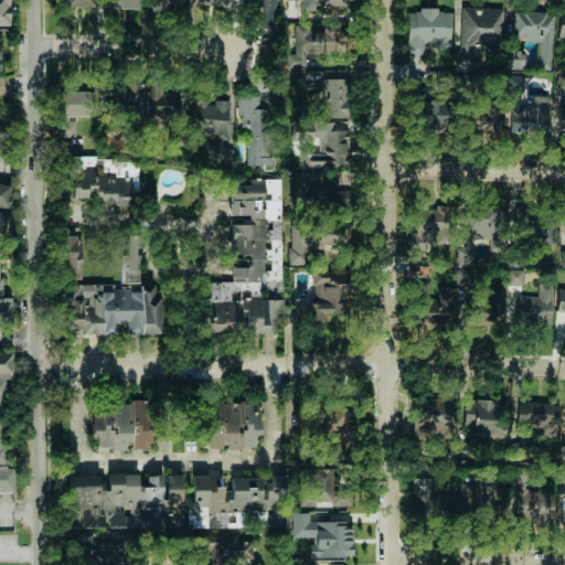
[(0,0),(0,25),(9,25),(8,0),(0,0)]
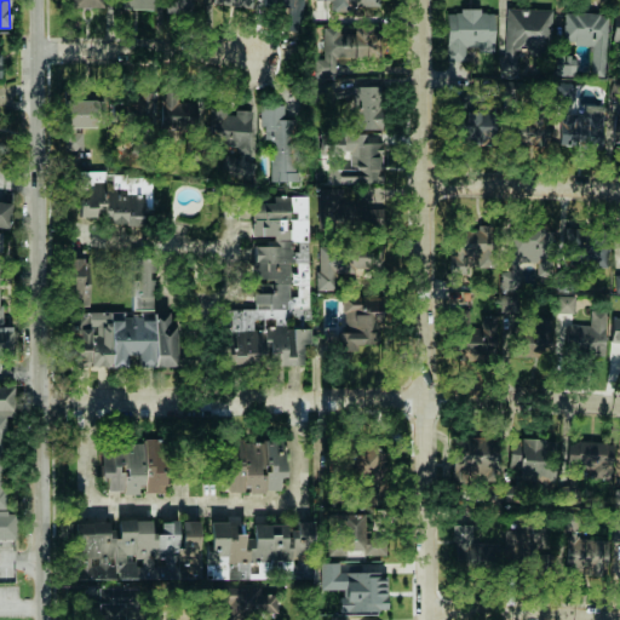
[(151,10),(151,0),(116,0),(116,9),(151,10)]
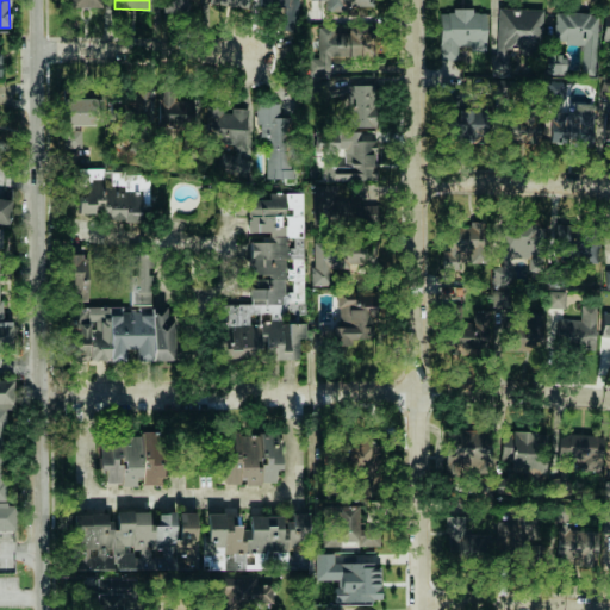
[(162,0),(162,12),(186,13),(186,0),(162,0)]
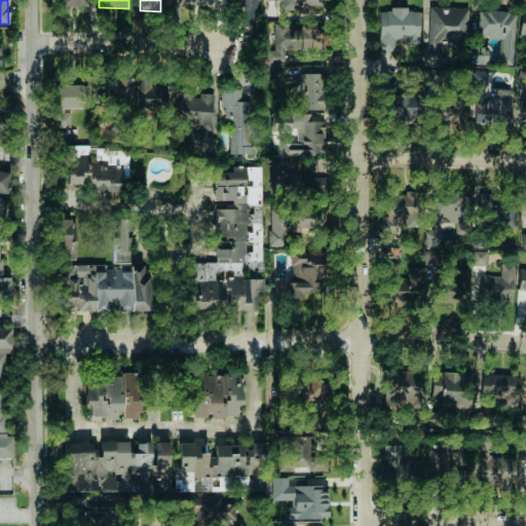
[(257,3),(252,2),(252,0),(225,0),(225,4),(237,5),(236,15),(256,17),(257,3)]
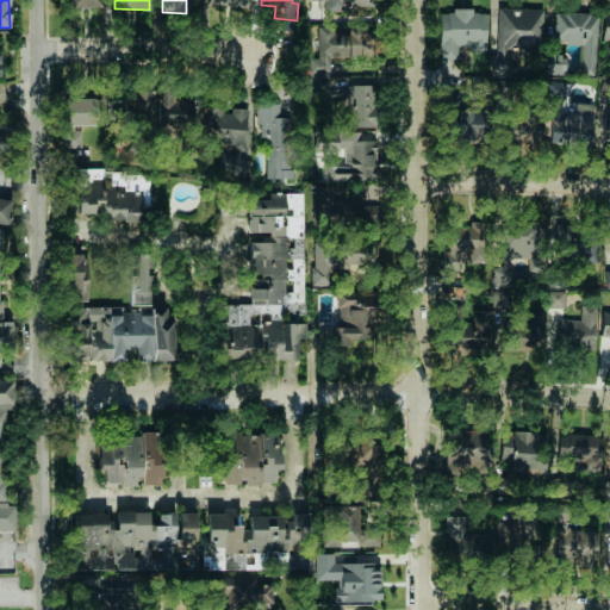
[(325,0),(325,11),(343,11),(343,6),(373,6),(373,0),(325,0)]
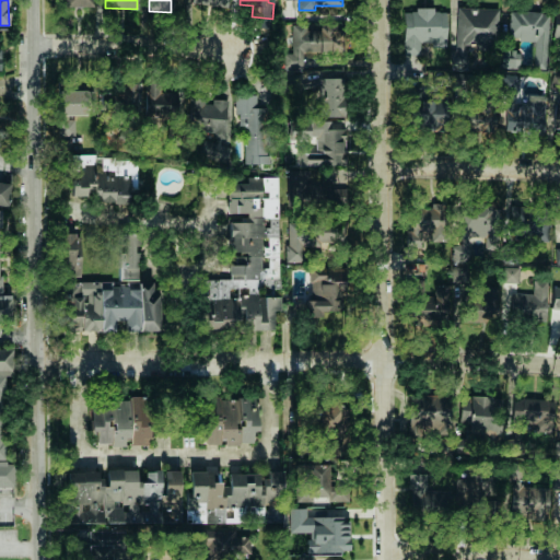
[(498,8),(455,7),(455,65),(466,65),(467,46),(498,47),(498,8)]
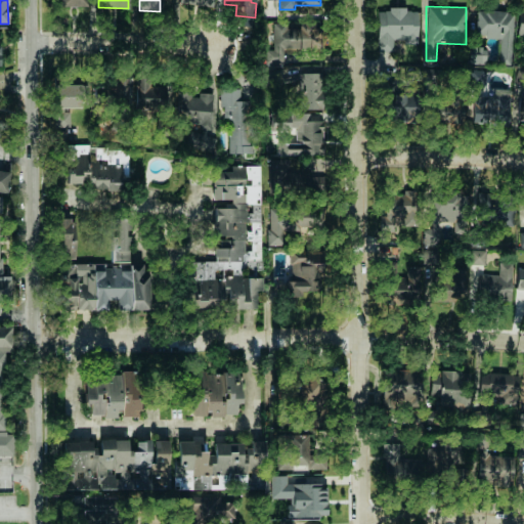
[(417,43),(417,8),(388,8),(388,10),(376,11),(376,51),(401,50),(401,44),(417,43)]
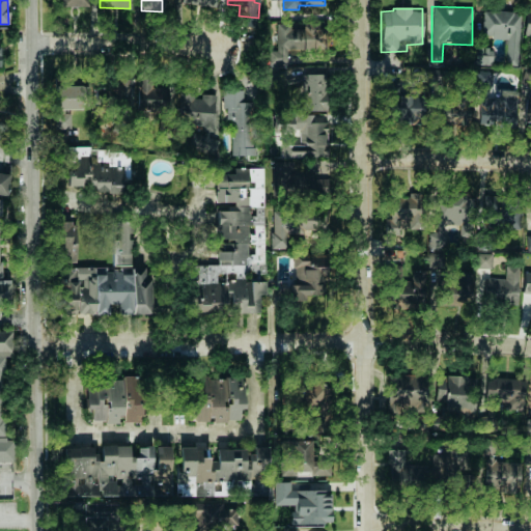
[(518,64),(520,11),(482,9),(481,37),(506,38),(505,64),(518,64)]
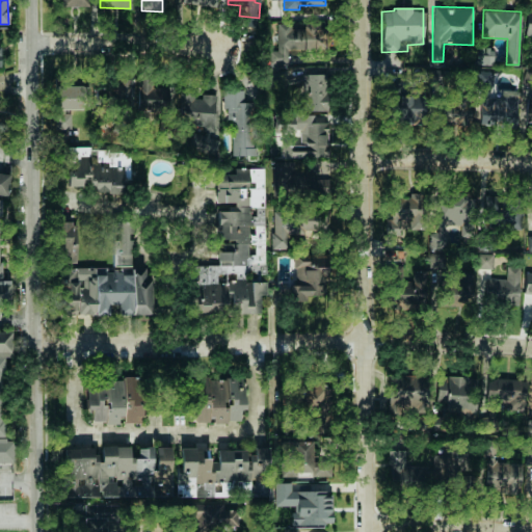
[(287,64),(287,48),(325,49),(325,23),(303,23),(303,28),(291,28),(291,23),(276,23),(275,50),(268,50),(268,64),(287,64)]
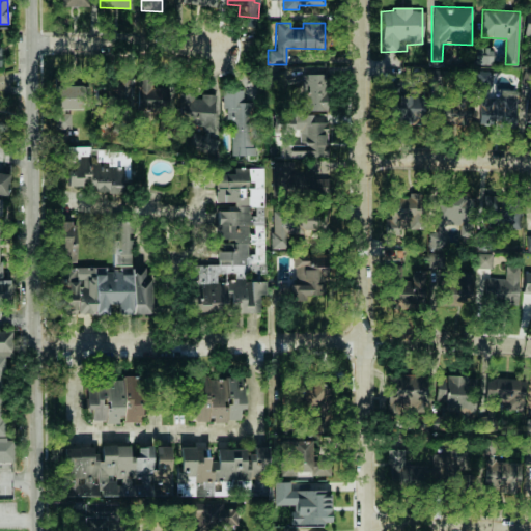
[(288,85),(286,72),(264,74),(266,87),(288,85)]
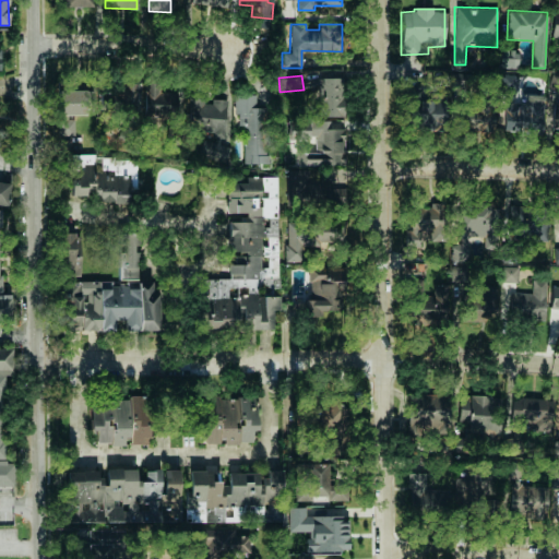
[(344,78),(319,78),(318,116),(344,116),(344,78)]
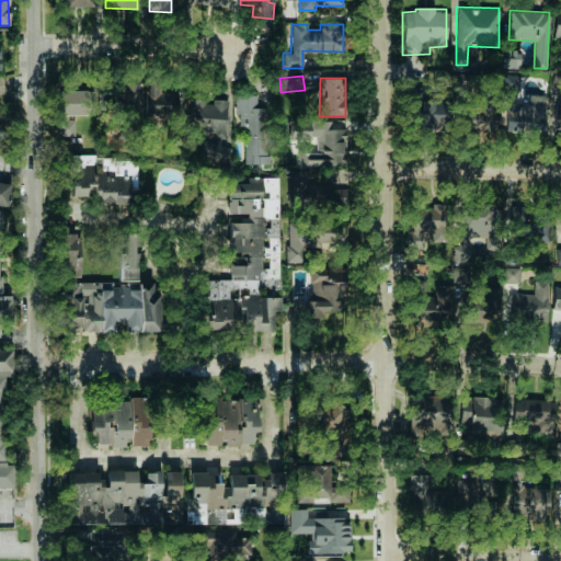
[(89,115),(88,89),(58,90),(59,135),(71,135),(71,115),(89,115)]
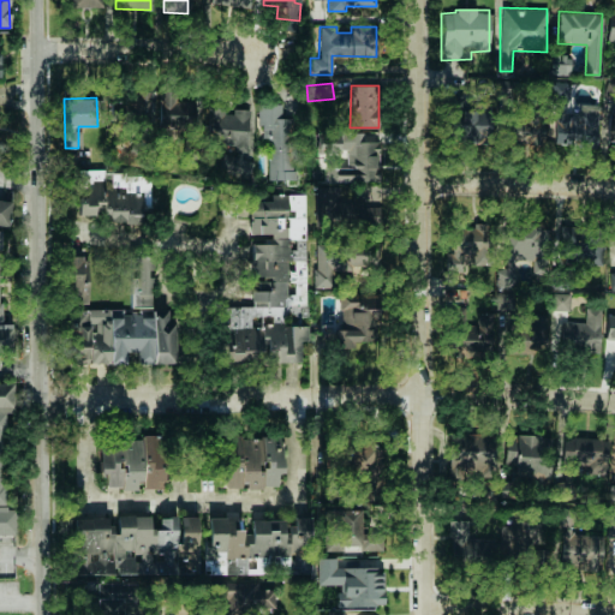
[(293,118),(281,118),(281,105),(257,103),(257,125),(261,125),(261,137),(268,137),(268,179),(293,179),(293,118)]
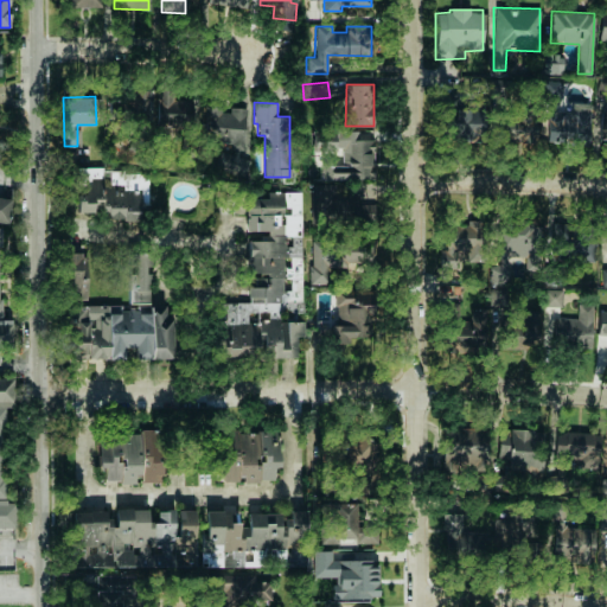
[(231,148),(244,148),(246,108),(210,108),(209,142),(231,142),(231,148)]
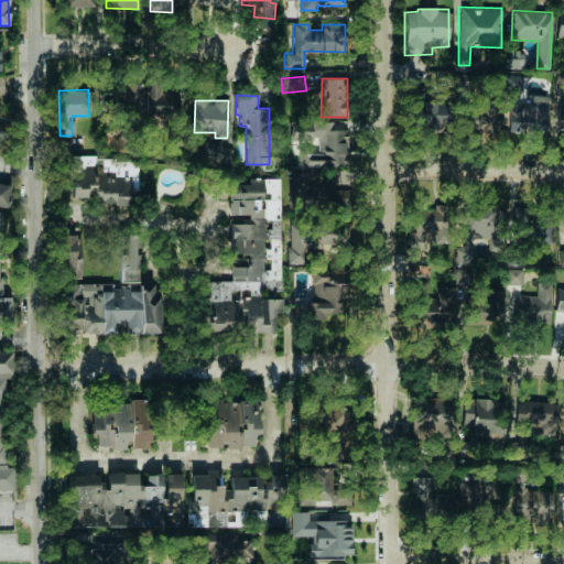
[(509,133),(546,134),(548,104),(510,102),(509,133)]
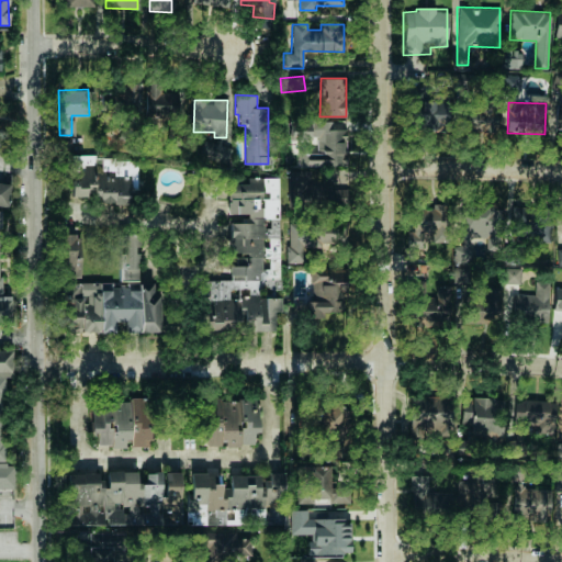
[(495,133),(496,104),(469,103),(469,109),(459,108),(458,131),(495,133)]
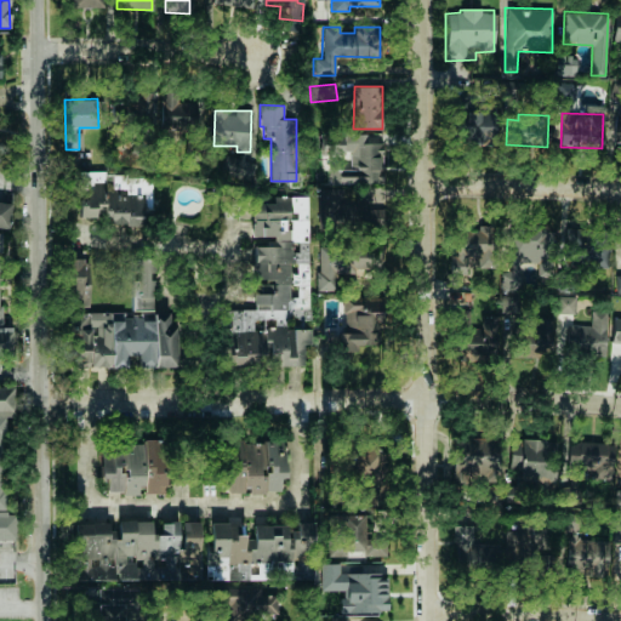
[(381,184),(381,135),(348,134),(347,169),(329,169),(329,183),(381,184)]
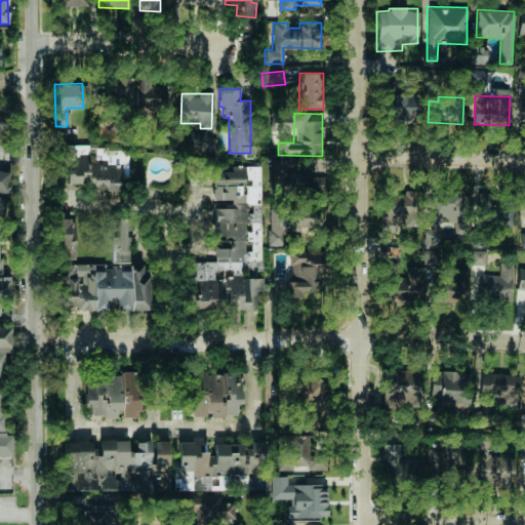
[(276,128),(289,129),(290,115),(277,114),(276,128)]
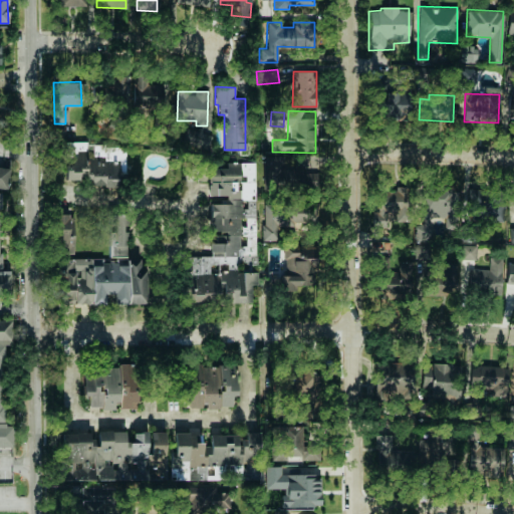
[(125,144),(65,144),(65,180),(88,180),(88,186),(117,186),(117,181),(125,181),(125,144)]
